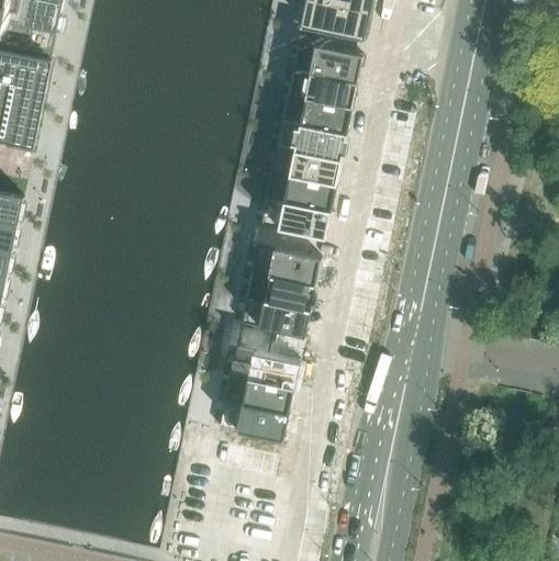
[(0,141),(33,147),(62,0),(0,0),(0,141)]
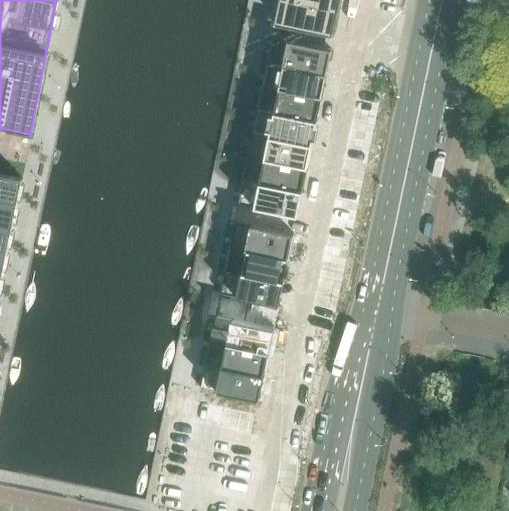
[(278,0),(274,21),(333,33),(335,20),(339,0),(278,0)]
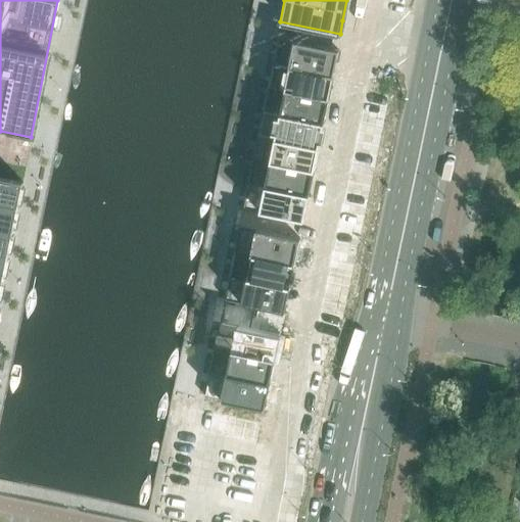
[(276,42),(271,65),(331,78),(336,54),(276,42)]
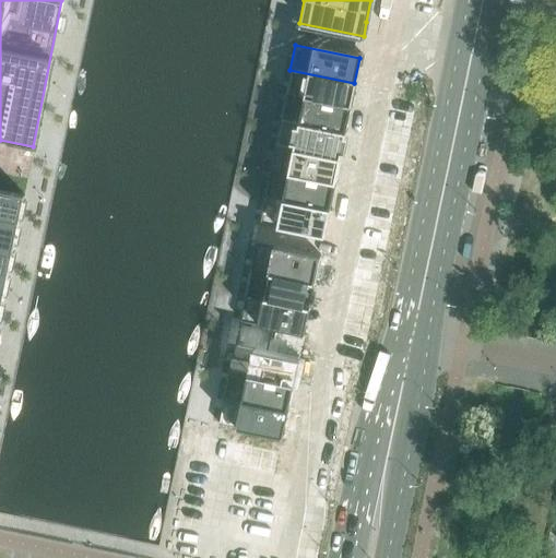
[(290,70),(284,96),(349,109),(354,83),(290,70)]
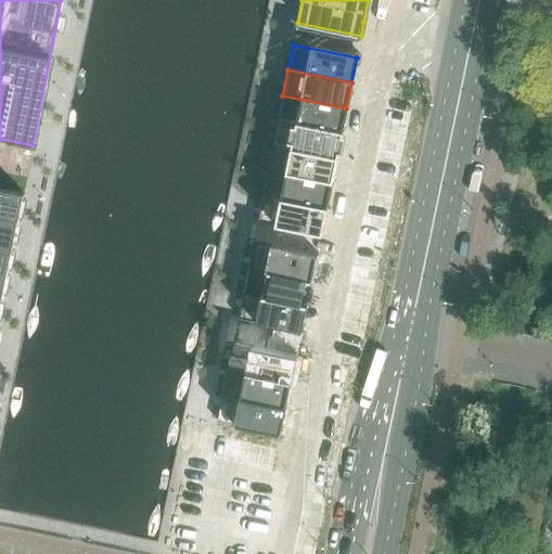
[(282,95),(277,120),(341,133),(346,108),(282,95)]
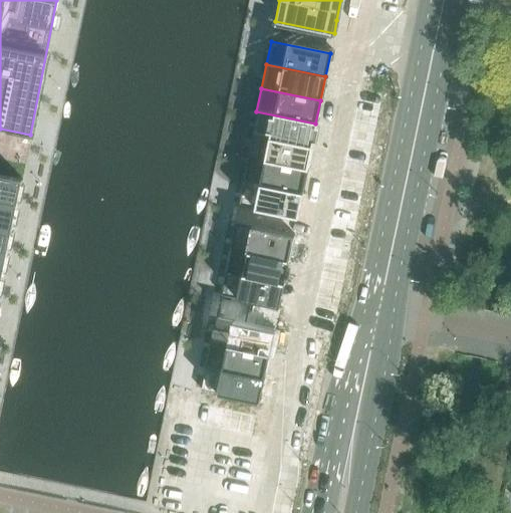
[(256,111),(251,136),(310,148),(315,123),(256,111)]
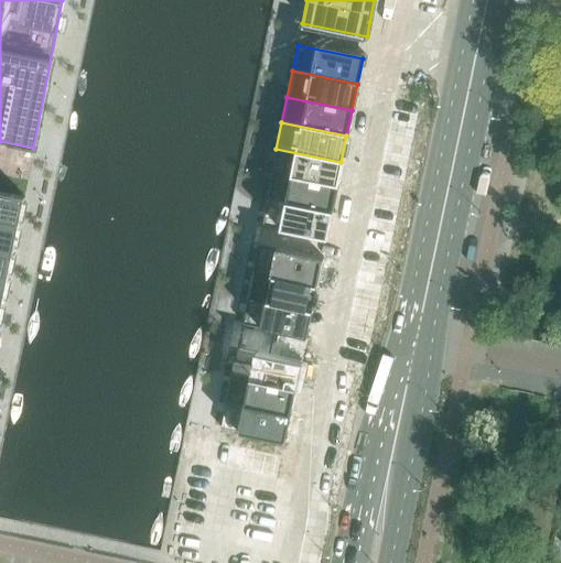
[(276,149),(271,174),(335,187),(341,162),(276,149)]
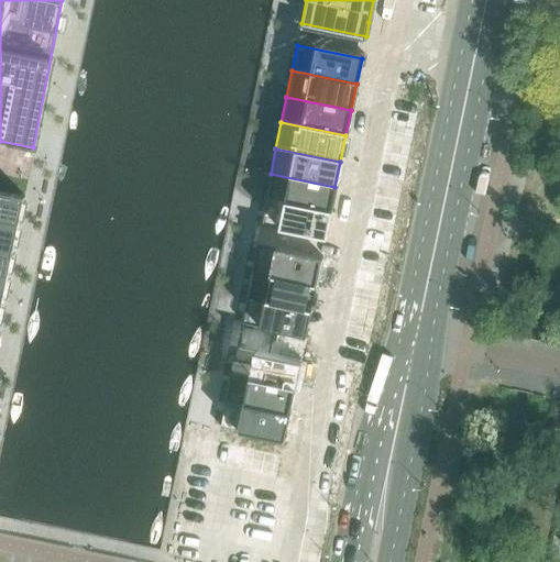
[(271,174),(265,200),(330,213),(335,187),(271,174)]
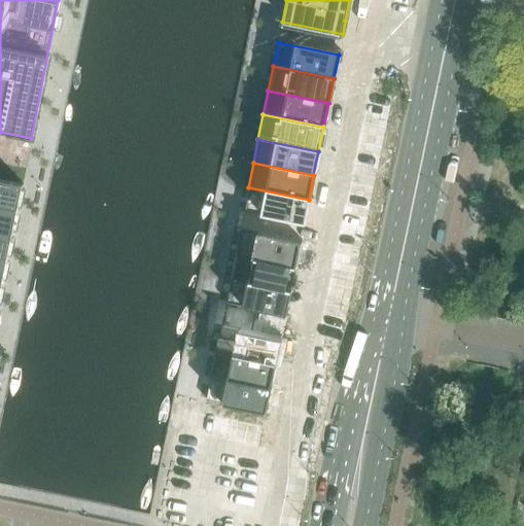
[(0,207),(14,210),(21,184),(0,180),(0,207)]
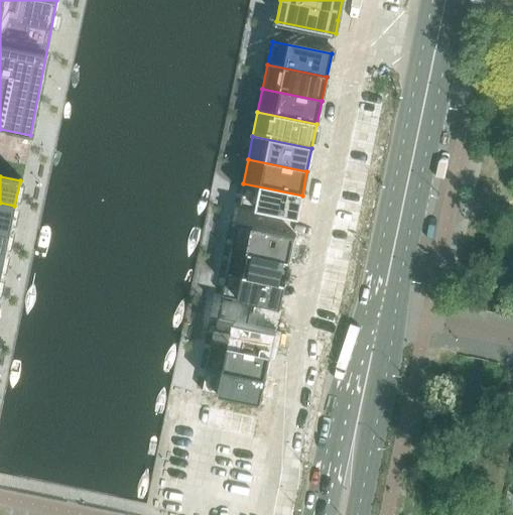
[(243,183),(238,208),(296,221),(302,196),(243,183)]
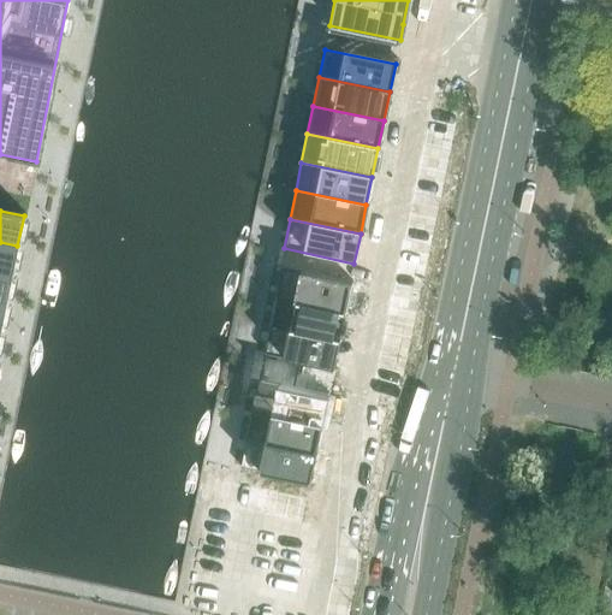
[(0,271),(12,275),(17,246),(0,242),(0,271)]
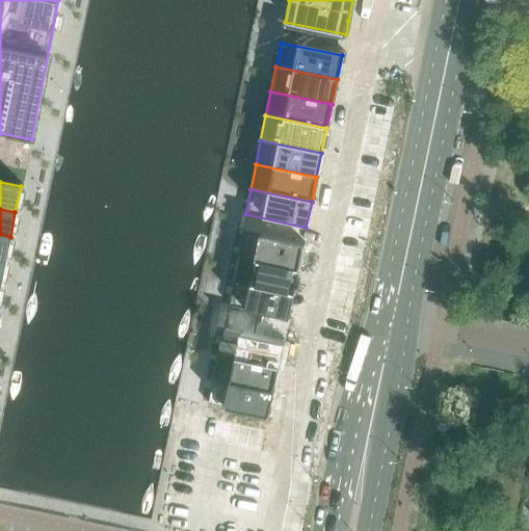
[(0,260),(5,261),(10,237),(0,234),(0,260)]
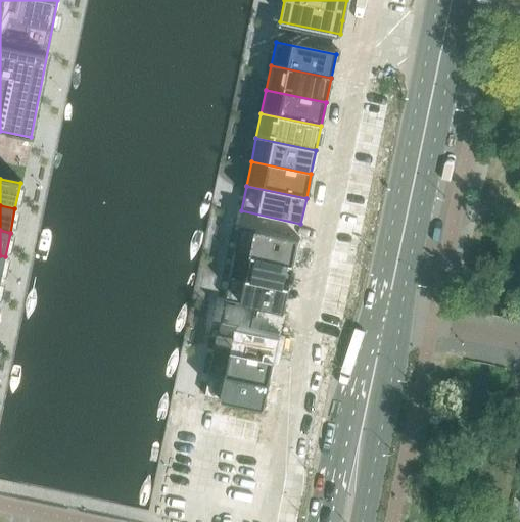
[(237,230),(232,254),(292,267),(297,242),(237,230)]
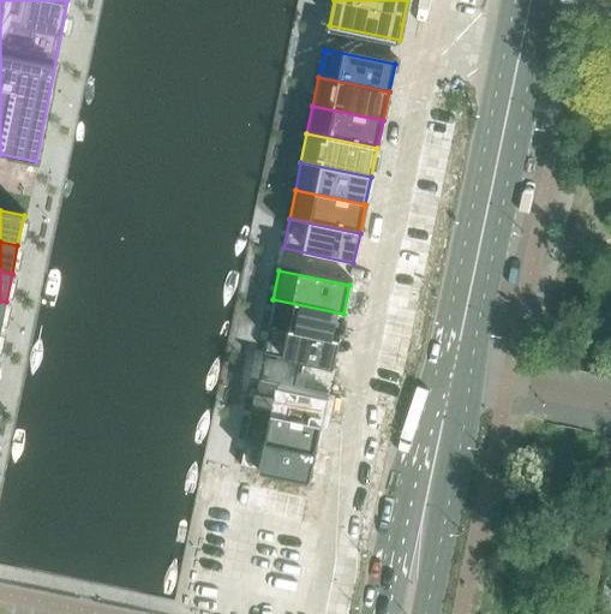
[(273,299),(267,327),(337,341),(343,314),(273,299)]
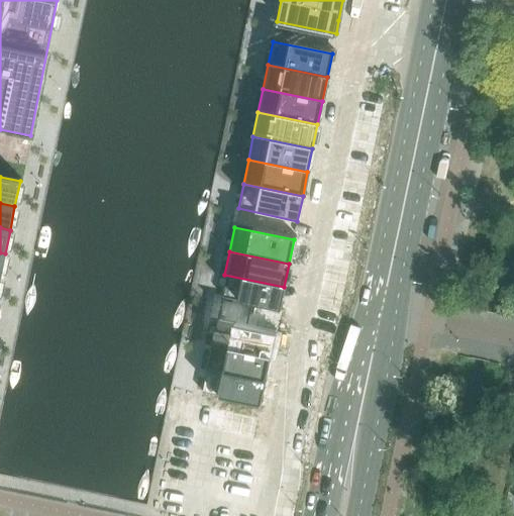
[(224,275),(219,299),(279,311),(284,287),(224,275)]
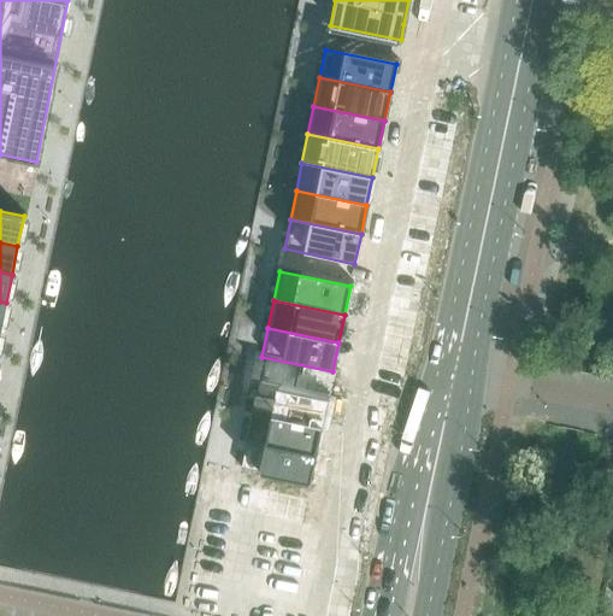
[(261,357),(255,385),(326,399),(332,371),(261,357)]
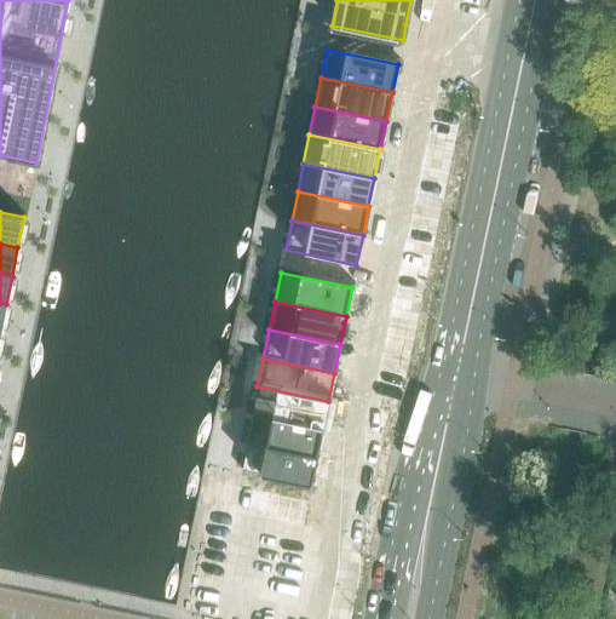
[(328,401),(257,387),(251,416),(322,430),(328,401)]
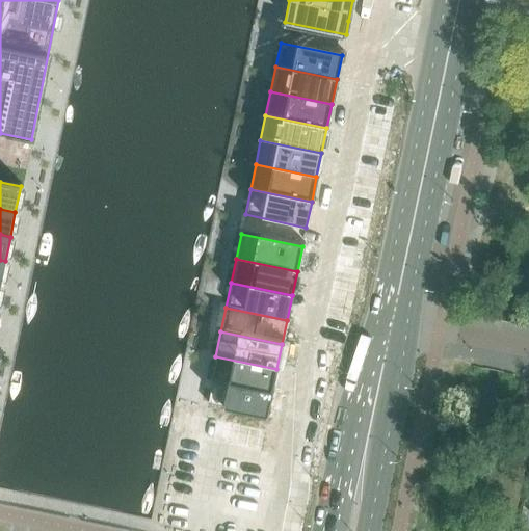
[(215,356),(211,380),(271,394),(276,369),(215,356)]
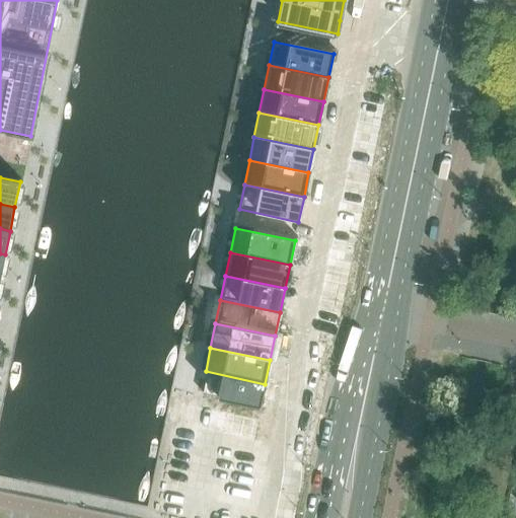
[(206,371),(201,395),(260,408),(265,384),(206,371)]
